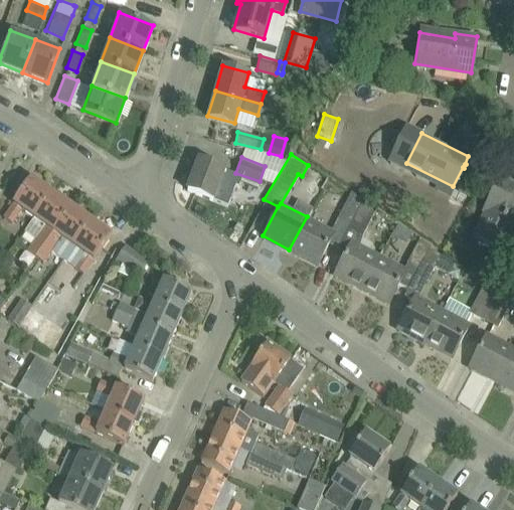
[(187,188),(196,191),(212,198),(212,196),(225,201),(230,189),(217,184),(224,168),(198,158),(187,188)]
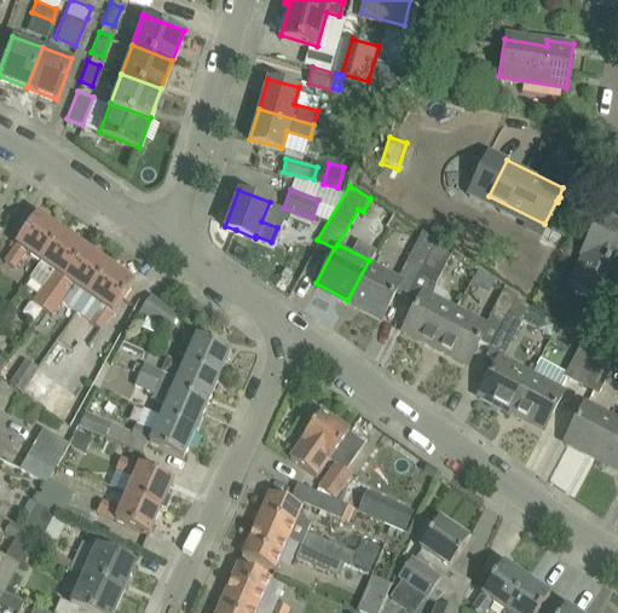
[(16,243),(4,259),(15,266),(18,261),(26,250),(39,259),(40,260),(62,229),(36,212),(16,243)]
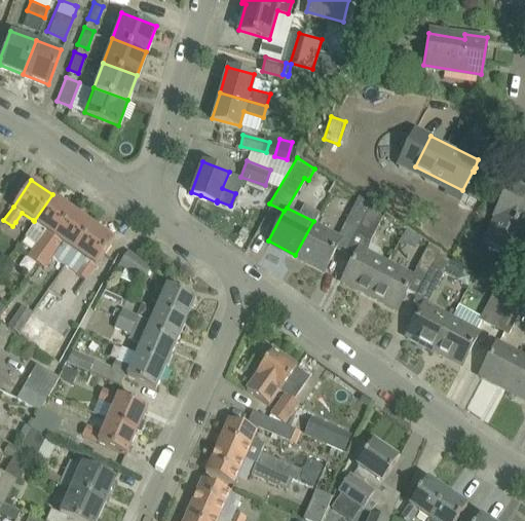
[(524,186),(511,180),(493,213),(495,214),(483,237),(511,252),(523,228),(524,229),(524,186)]
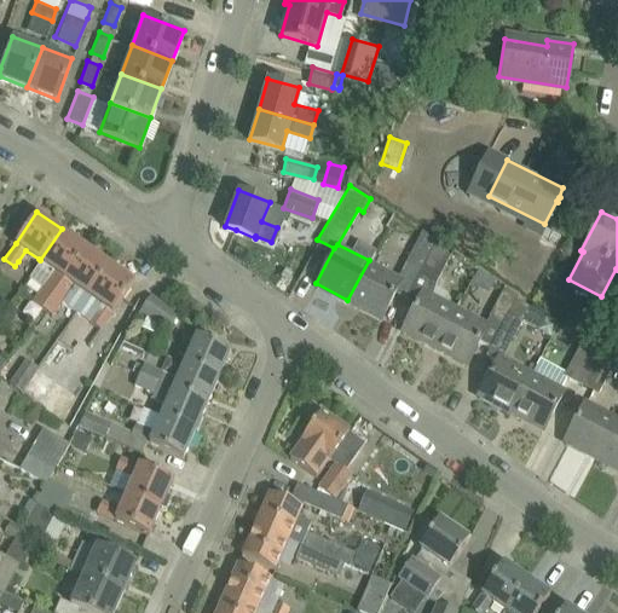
[(404,261),(420,269),(438,236),(422,227),(404,261)]
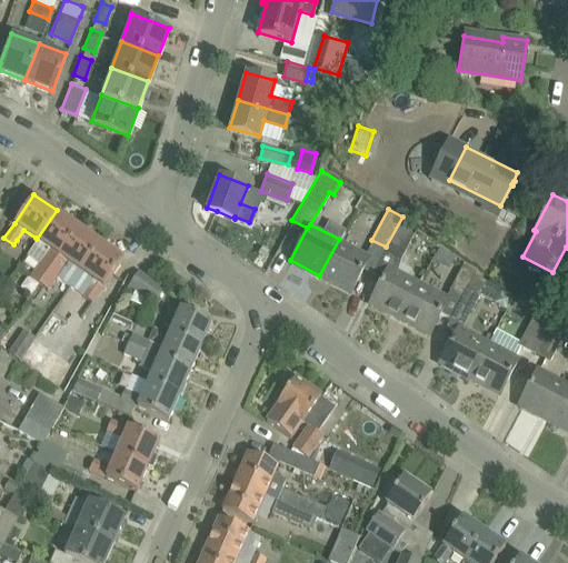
[(37,239),(27,252),(39,260),(30,273),(39,281),(78,225),(57,210),(37,239)]
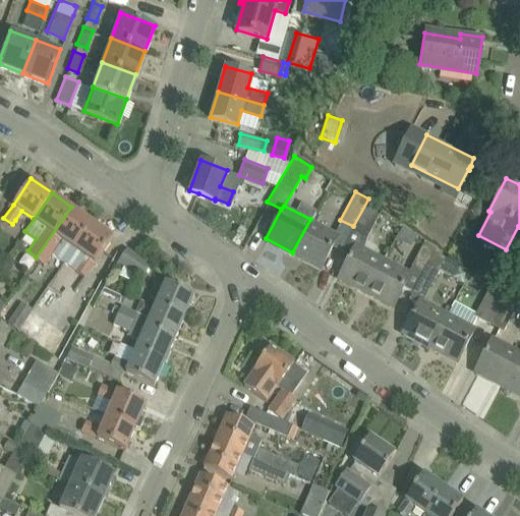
[(338,277),(365,291),(384,258),(361,245),(383,206),(368,198),(353,226),(341,249),(350,254),(338,277)]
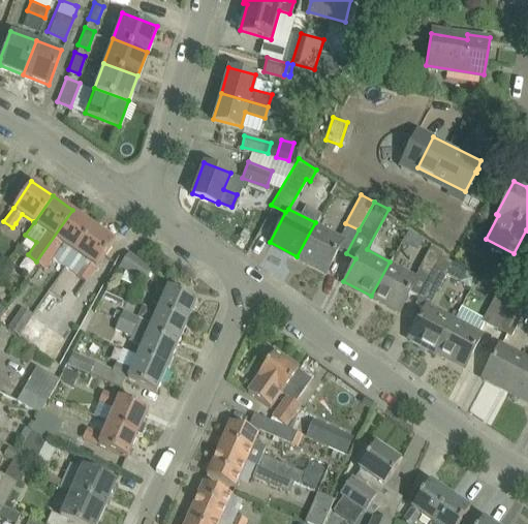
[(53,255),(65,264),(93,224),(72,210),(36,262),(44,267),(53,255)]
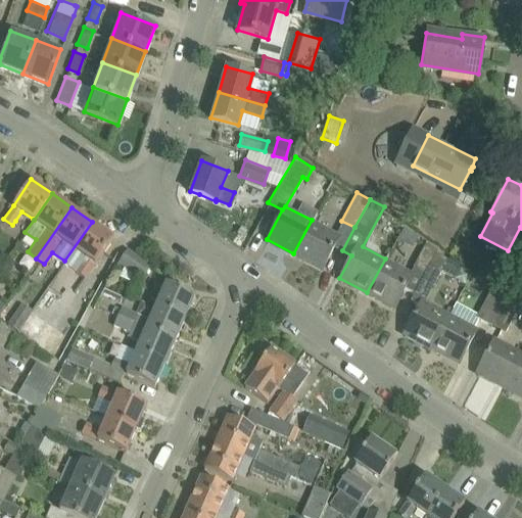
[(321,268),(326,259),(339,234),(312,220),(293,253),(321,268)]
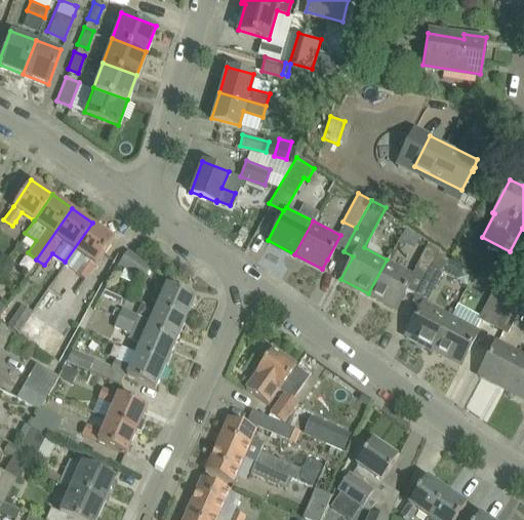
[(65,262),(84,276),(94,263),(113,237),(92,223),(65,262)]
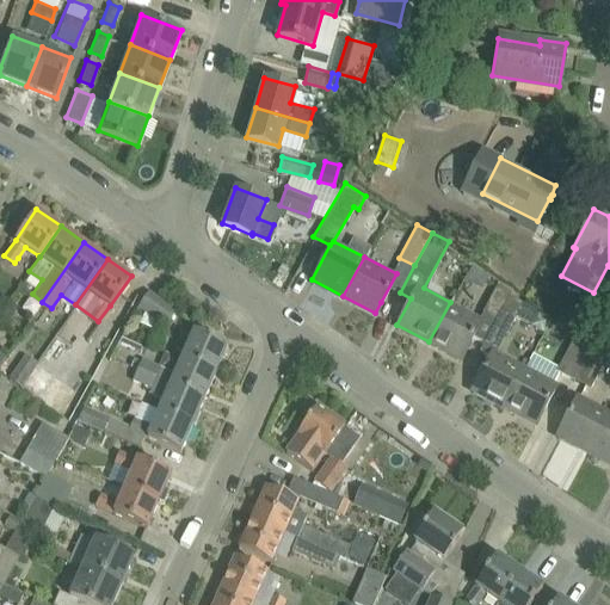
[(482,309),(495,316),(510,290),(497,283),(482,309)]
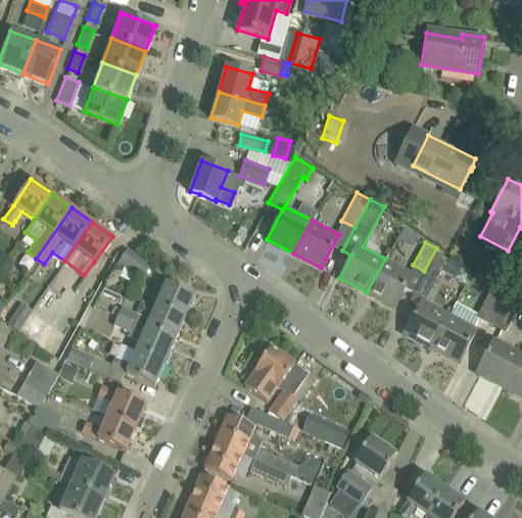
[(128,247),(117,261),(141,277),(151,264),(128,247)]
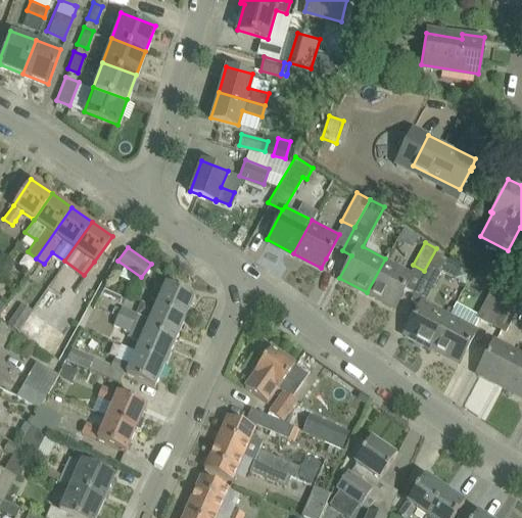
[(431,347),(435,338),(448,314),(424,300),(441,267),(455,274),(461,262),(436,248),(424,271),(410,297),(420,302),(404,332),(431,347)]
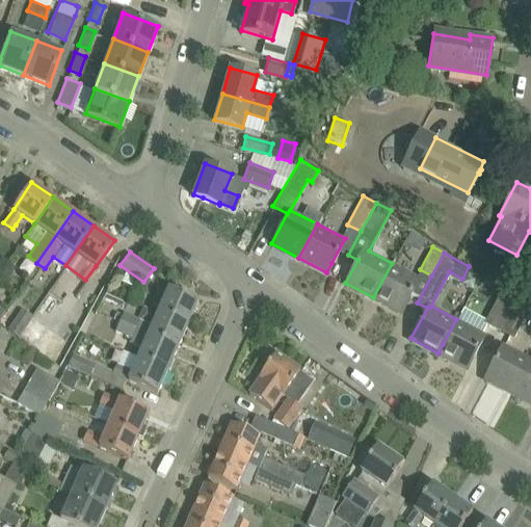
[(401,312),(419,278),(392,263),(373,297),(401,312)]
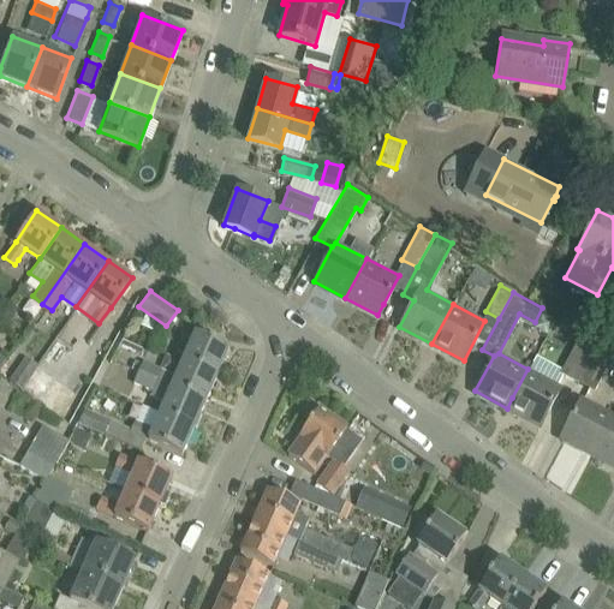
[(535,323),(547,329),(553,317),(541,311),(535,323)]
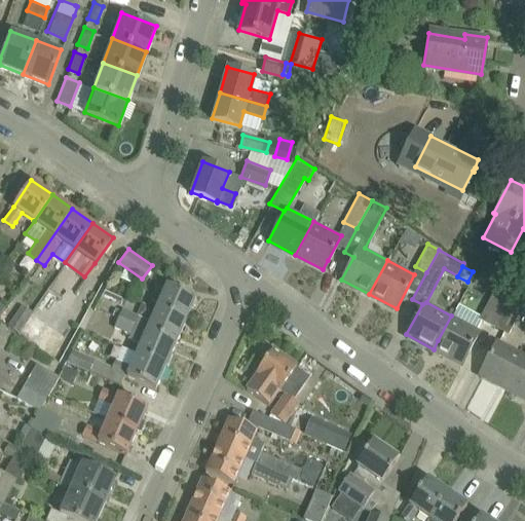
[(166,283),(156,306),(185,319),(195,296),(166,283)]
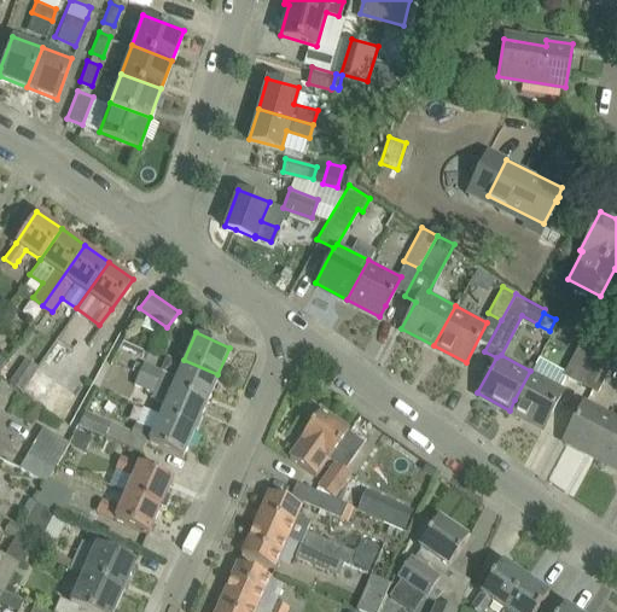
[(145,343),(124,334),(121,344),(141,351),(145,343)]
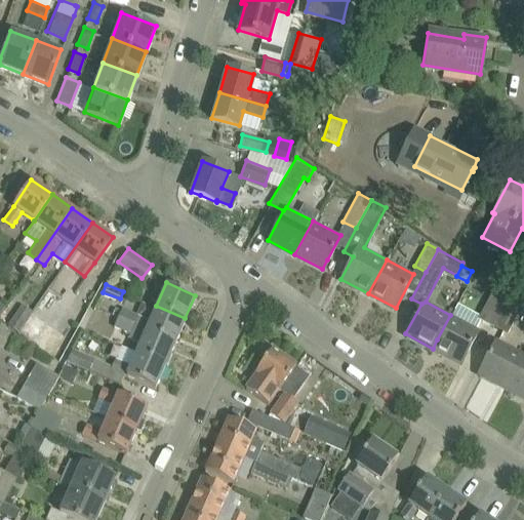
[(507,297),(490,289),(477,316),(492,324),(507,297)]
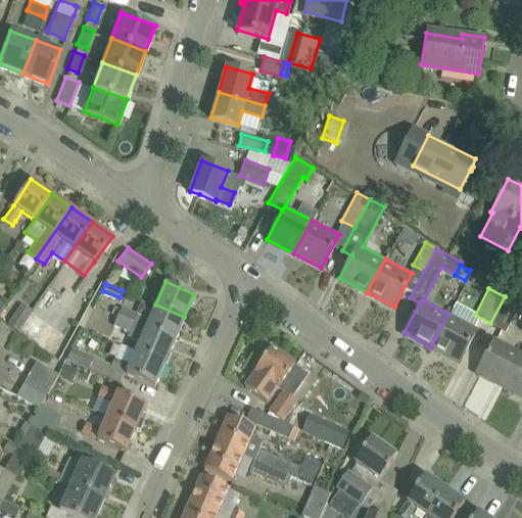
[(518,303),(505,296),(490,323),(505,330),(518,303)]
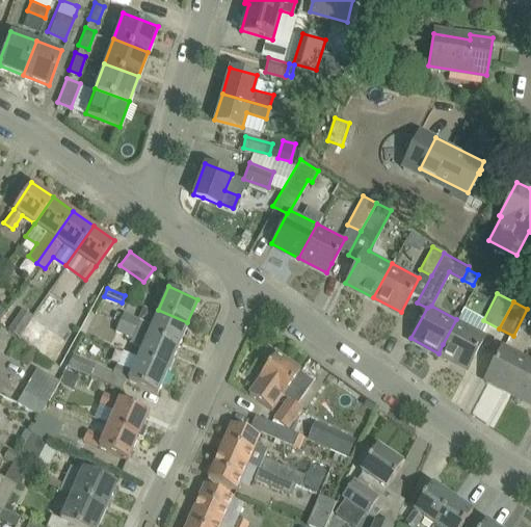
[(7,327),(17,334),(31,313),(22,307),(7,327)]
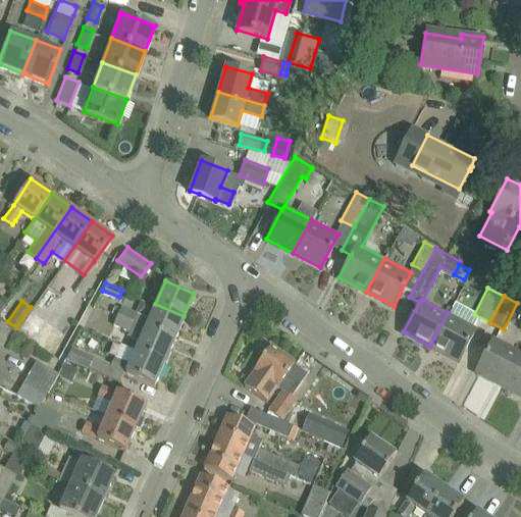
[(116,313),(120,306),(113,303),(110,310),(115,312),(116,313)]
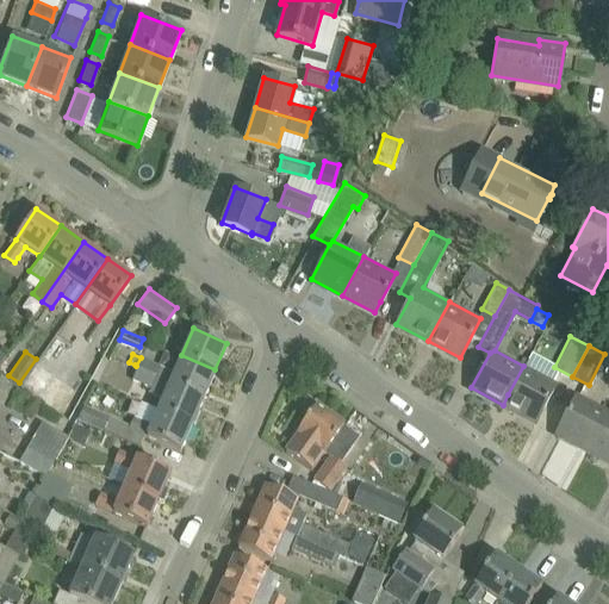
[(174,371),(141,355),(141,357),(136,366),(187,388),(203,396),(215,369),(181,355),(174,371)]
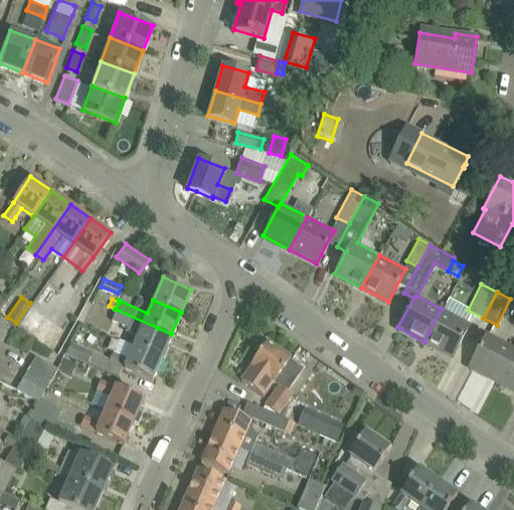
[(16,323),(40,338),(50,345),(63,325),(30,303),(16,323)]
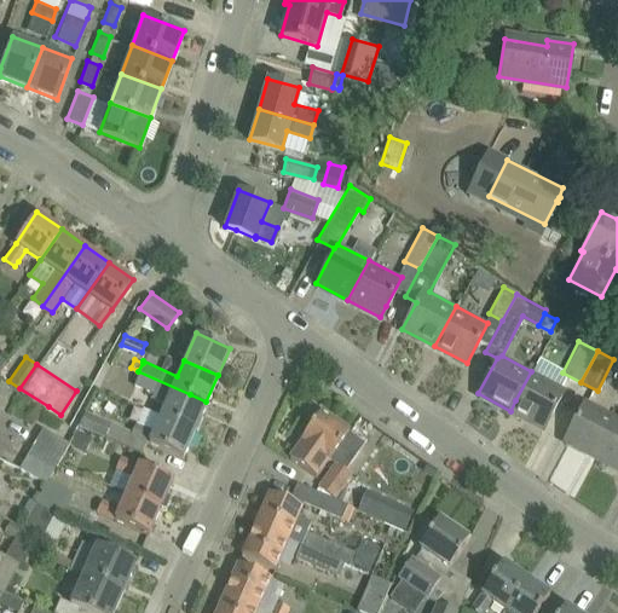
[(206,402),(190,394),(138,371),(133,382),(152,391),(150,395),(166,403),(161,414),(194,428),(206,402)]
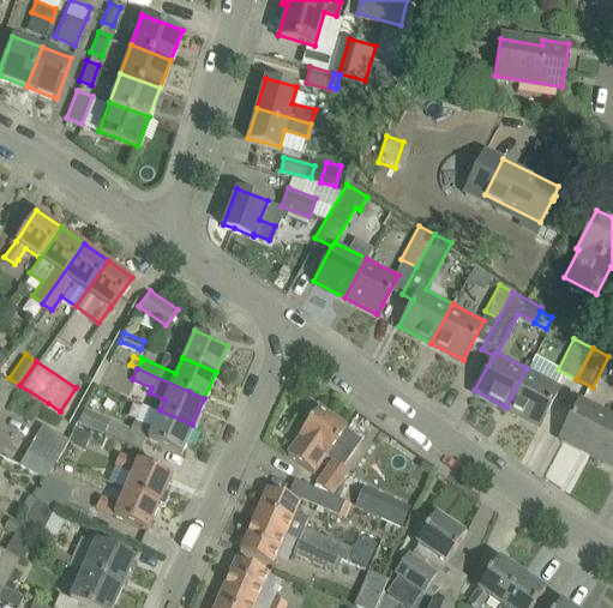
[(539,425),(544,414),(559,385),(527,368),(511,397),(506,408),(539,425)]
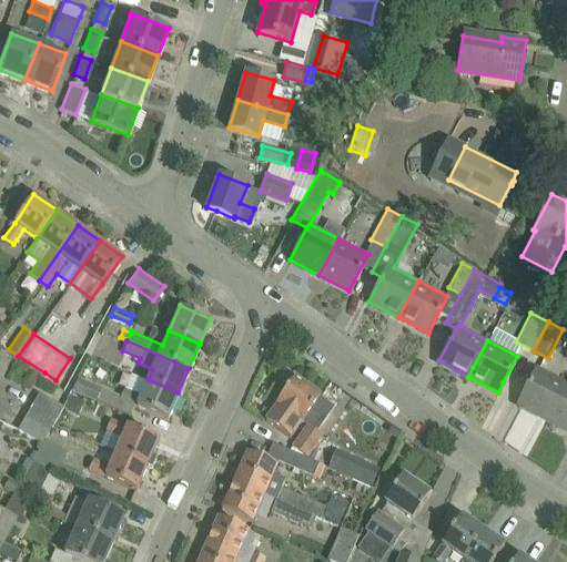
[(547,419),(553,409),(566,382),(537,367),(517,402),(547,419)]
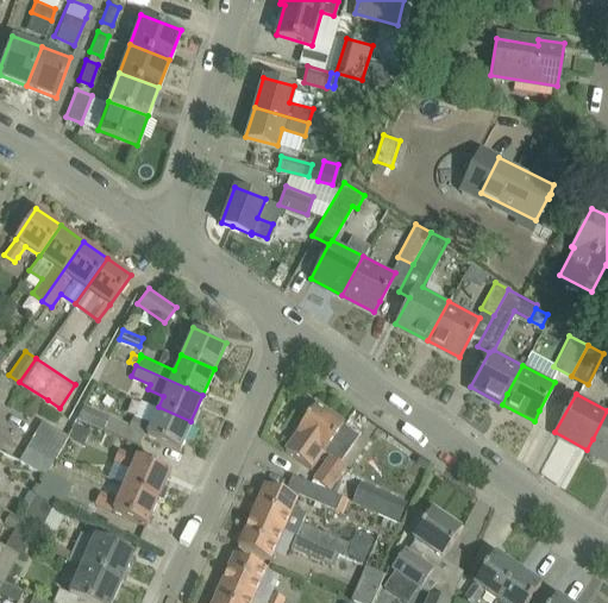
[(104,428),(110,413),(83,402),(77,416),(104,428)]
